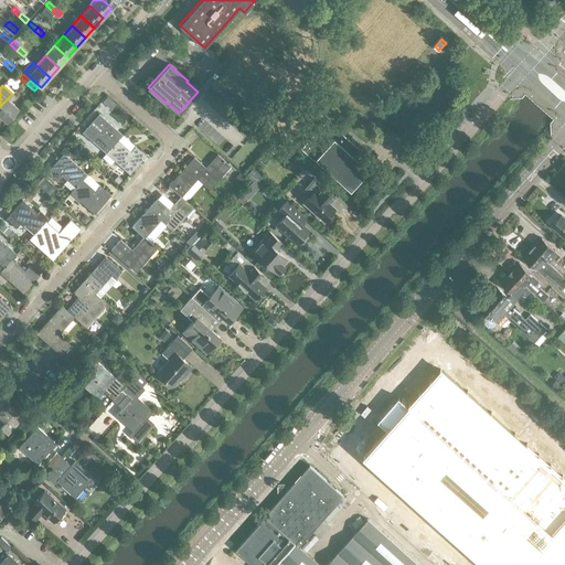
[(107,114),(117,103),(108,94),(97,105),(107,114)]
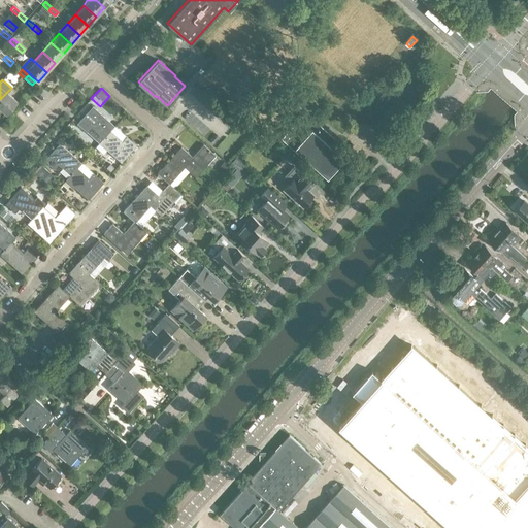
[(7,92),(0,99),(0,107),(5,112),(17,100),(7,92)]
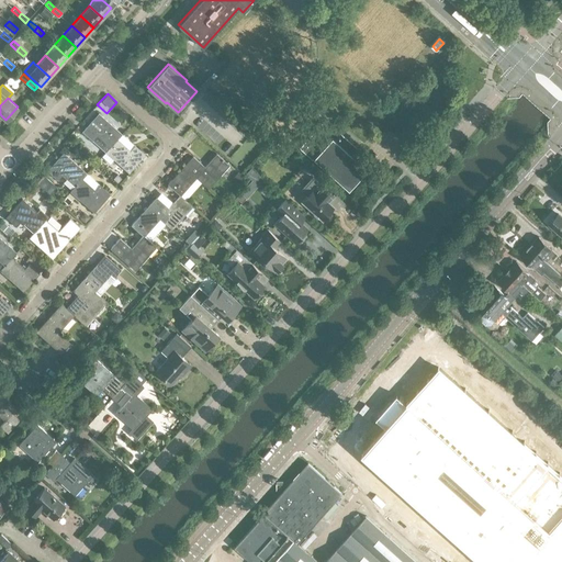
[(122,134),(98,112),(81,131),(92,141),(97,135),(110,147),(116,139),(122,134)]
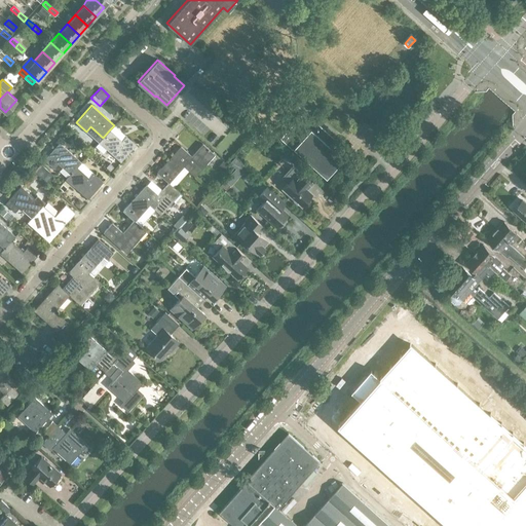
[(303,112),(279,138),(326,178),(343,158),(330,146),(335,140),(303,112)]
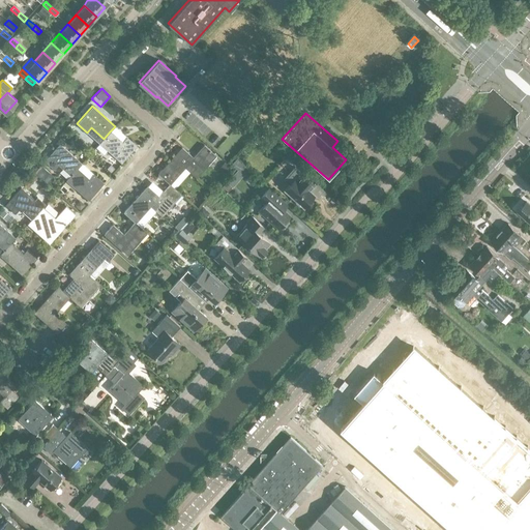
[(122,142),(110,131),(104,139),(99,143),(121,163),(137,146),(126,137),(122,142)]
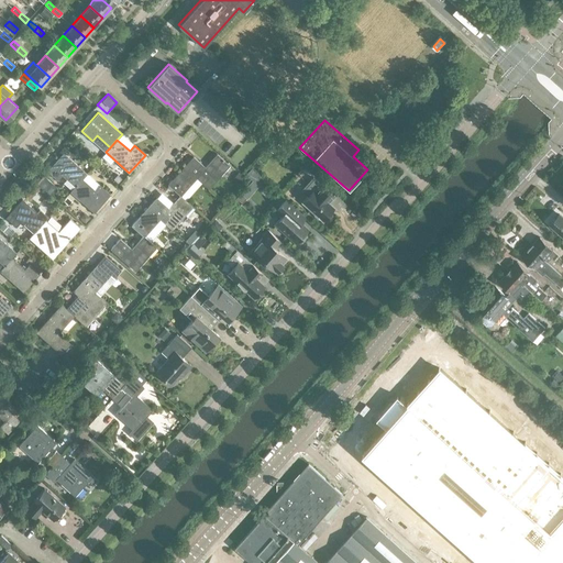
[(62,175),(75,187),(83,178),(87,174),(63,153),(46,170),(57,180),(62,175)]
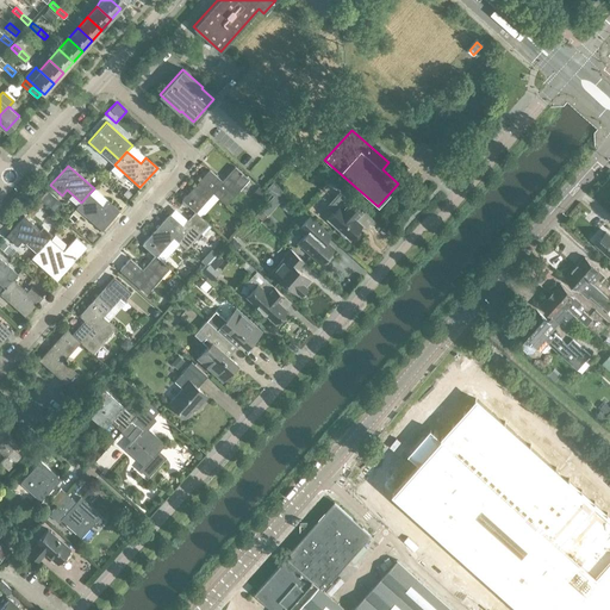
[(223,180),(218,176),(213,182),(222,190),(217,195),(226,204),(249,179),(235,167),(223,180)]
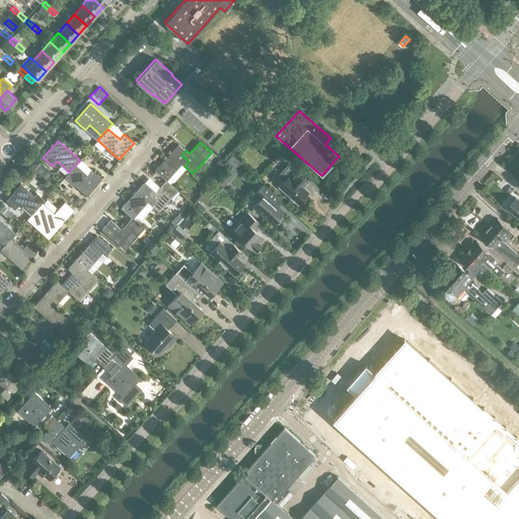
[(154,169),(165,179),(167,179),(181,163),(184,166),(189,161),(181,155),(186,150),(178,143),(154,169)]
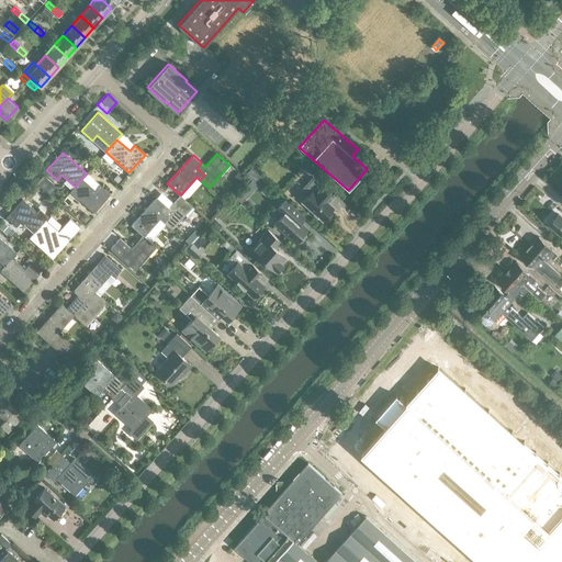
[(246,178),(238,171),(233,177),(240,184),(246,178)]
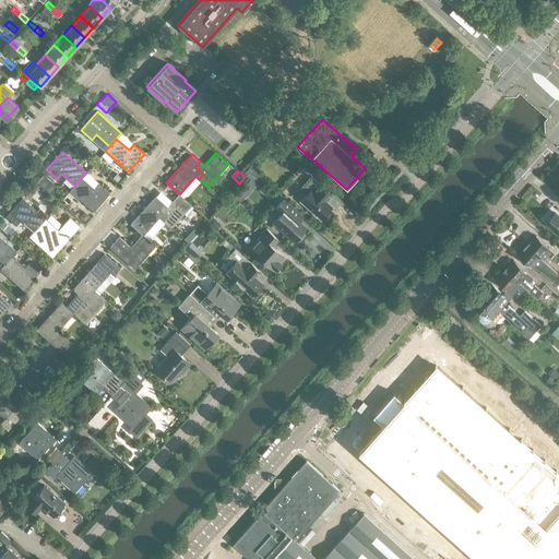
[(49,190),(56,182),(44,171),(37,179),(49,190)]
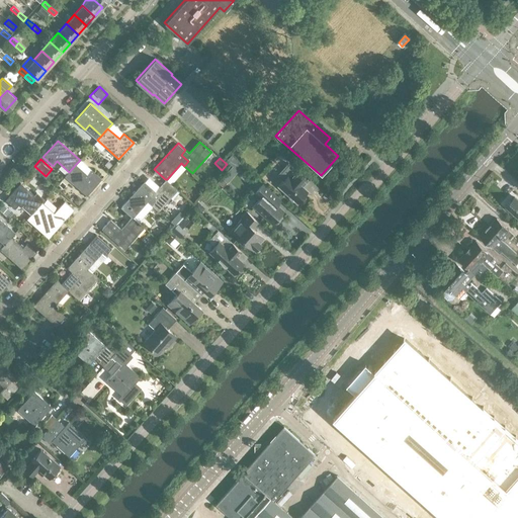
[(298,200),(300,200),(303,198),(303,195),(305,193),(303,192),(305,189),(301,186),(307,180),(288,163),(277,175),(283,180),(278,185),(290,196),(288,197),(293,201),(295,200),(296,202),(298,200)]
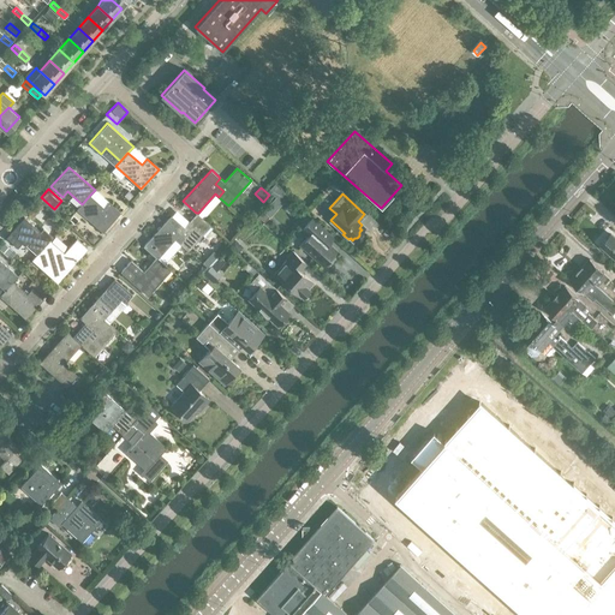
[(103,207),(90,195),(82,204),(77,209),(102,233),(120,213),(108,202),(103,207)]
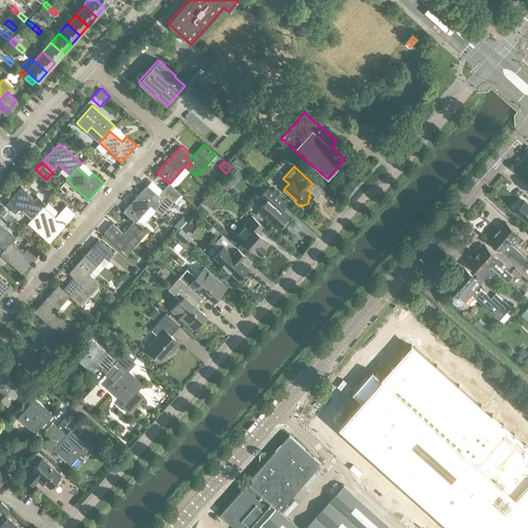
[(158,195),(155,192),(150,197),(158,203),(153,208),(161,216),(164,218),(166,215),(164,212),(182,193),(170,183),(168,183),(158,195)]
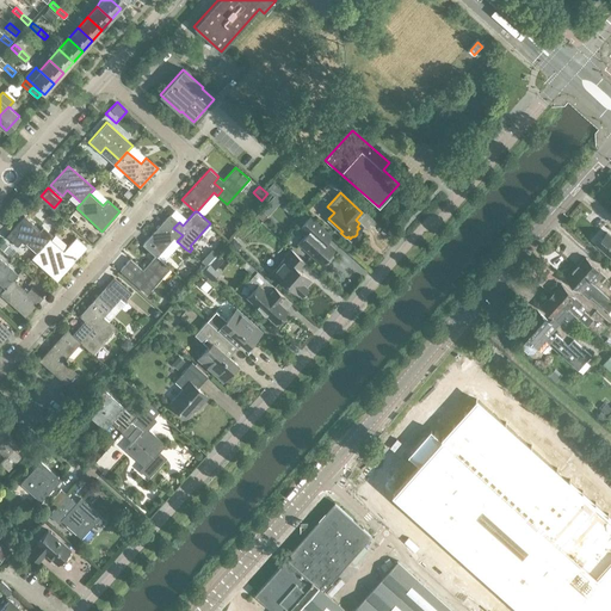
[(142,245),(155,257),(156,257),(173,238),(177,241),(183,235),(173,228),(179,222),(170,214),(142,245)]
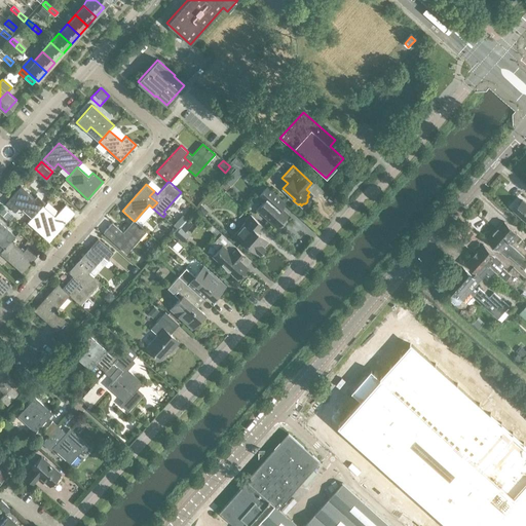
[(19,207),(31,218),(42,205),(21,186),(5,202),(14,212),(19,207)]
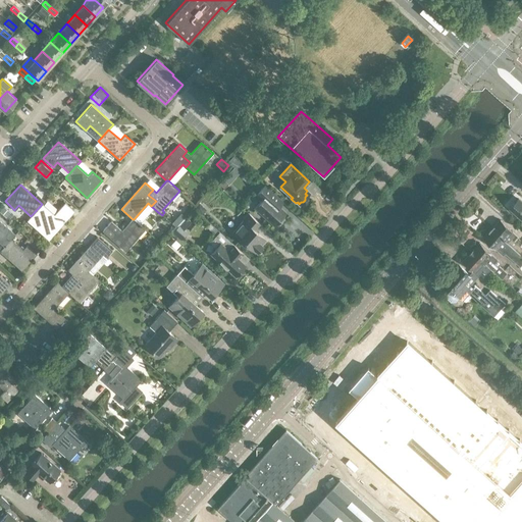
[(263,199),(255,208),(274,225),(285,212),(276,204),(280,199),(265,185),(257,194),(263,199)]
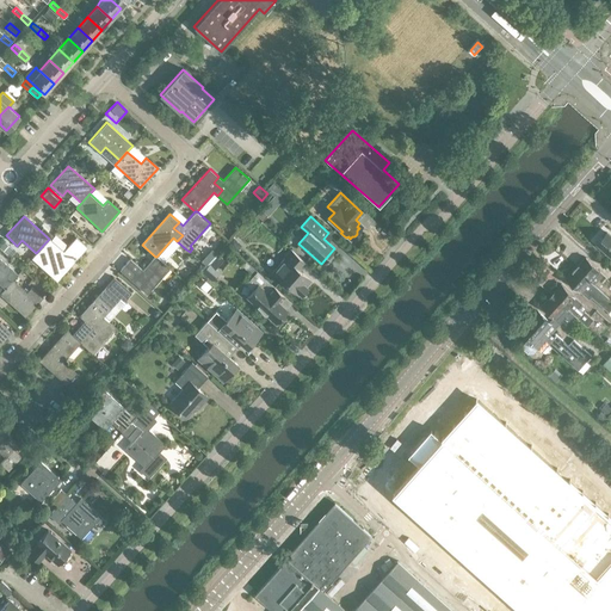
[(610,235),(606,232),(603,236),(602,236),(597,241),(598,241),(597,244),(610,255),(610,235)]
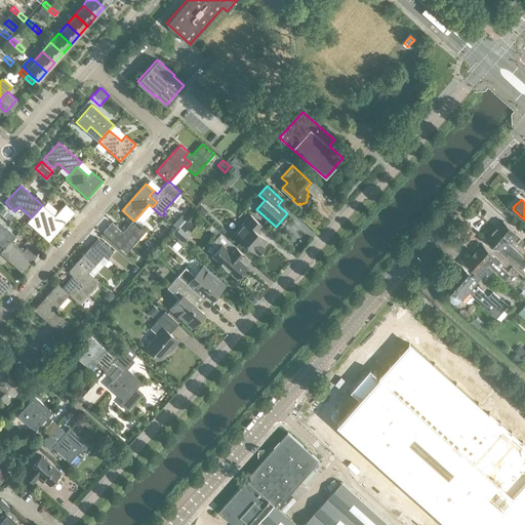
[(54,213),(45,205),(44,207),(42,205),(31,217),(27,221),(48,242),(75,213),(65,204),(54,215),(53,214),(54,213)]
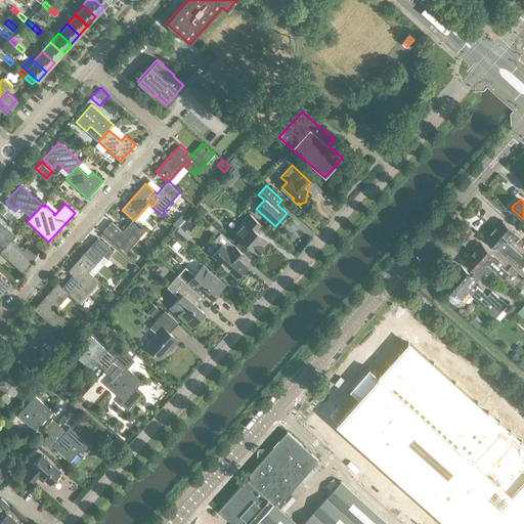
[(244,221),(233,233),(255,252),(256,251),(258,252),(263,246),(262,245),(266,239),(257,231),(262,225),(249,214),(243,221),(244,221)]
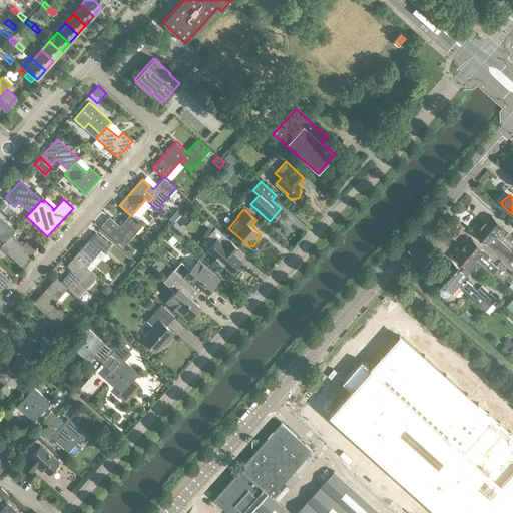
[(142,225),(131,215),(130,215),(120,226),(109,217),(100,226),(123,246),(142,225)]
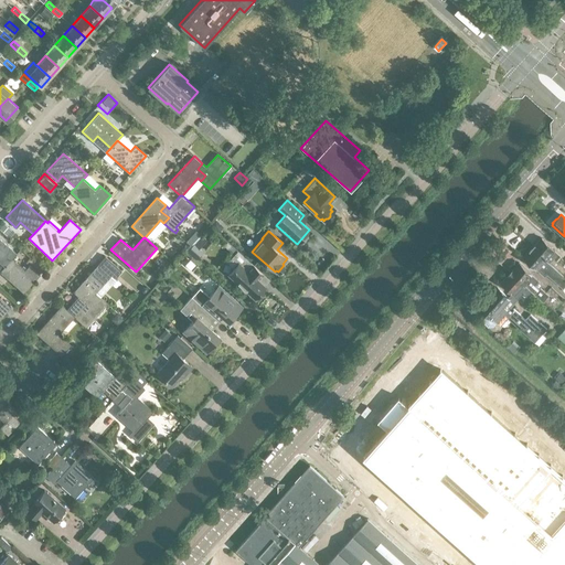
[(541,237),(532,247),(563,275),(564,273),(564,267),(558,262),(562,256),(541,237)]
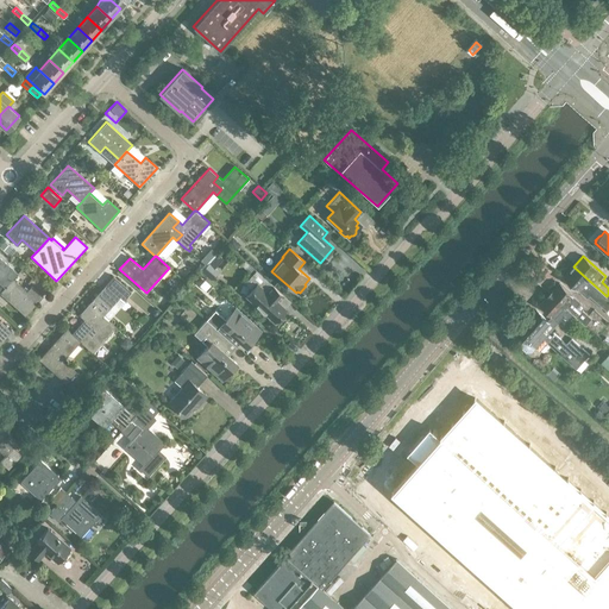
[(0,283),(4,288),(5,288),(12,280),(18,274),(0,257),(0,283)]
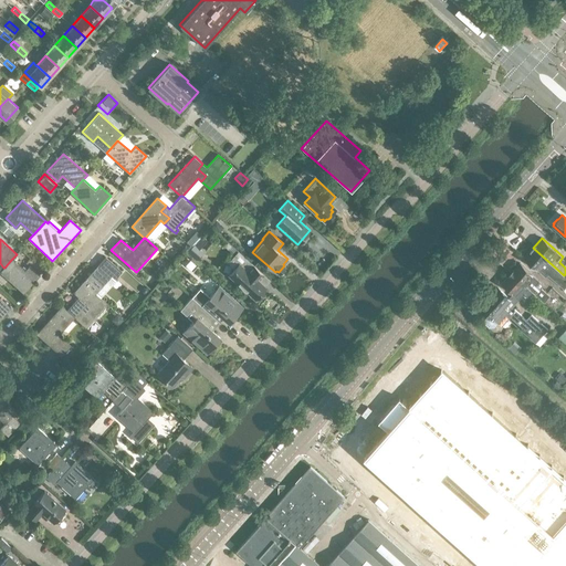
[(564,275),(533,248),(524,258),(546,276),(547,274),(564,289),(565,285),(565,278),(564,276),(564,275)]
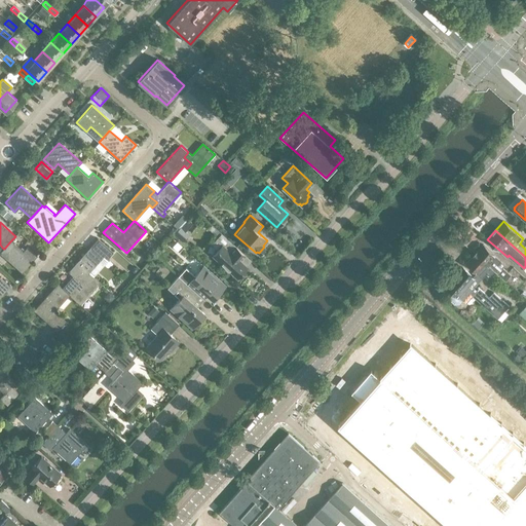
[(221,245),(212,255),(228,269),(226,270),(234,278),(236,276),(237,277),(247,266),(238,260),(240,258),(241,259),(246,255),(221,233),(216,239),(221,245)]
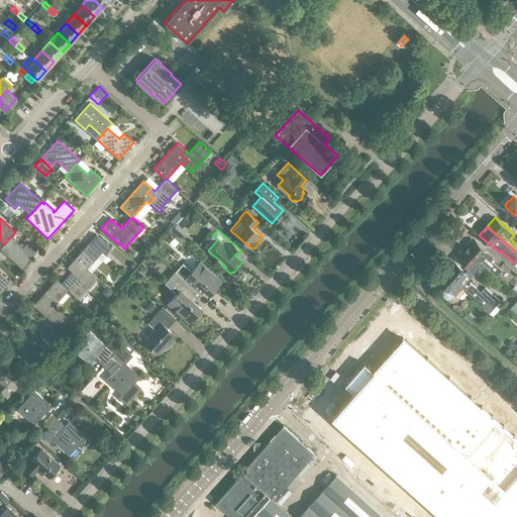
[(71,272),(74,275),(78,270),(86,276),(90,271),(87,268),(102,251),(105,254),(111,246),(96,234),(67,268),(71,272)]
